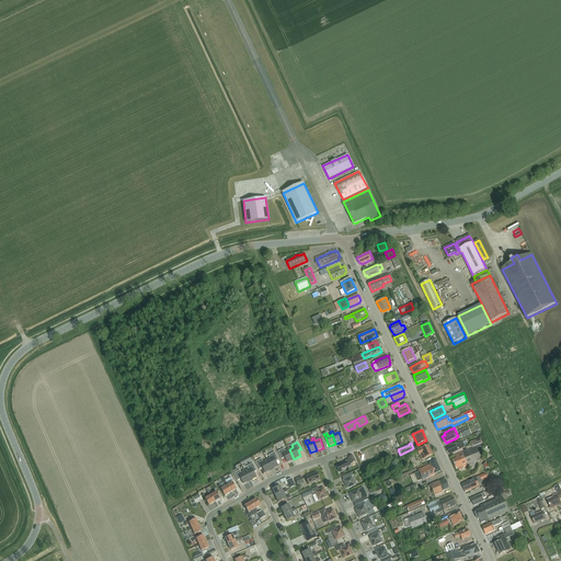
[(456,445),(448,449),(450,455),(458,451),(458,450),(461,449),(465,447),(464,446),(462,443),(456,446),(456,445)]
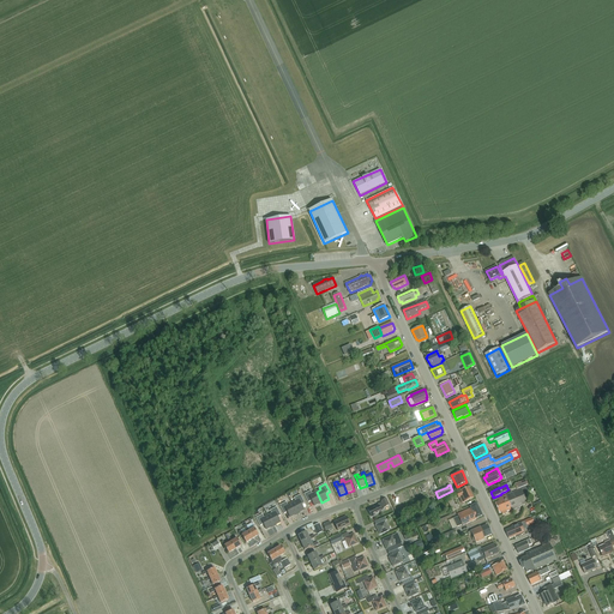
[(457,493),(459,499),(459,498),(462,504),(474,498),(469,487),(457,493)]
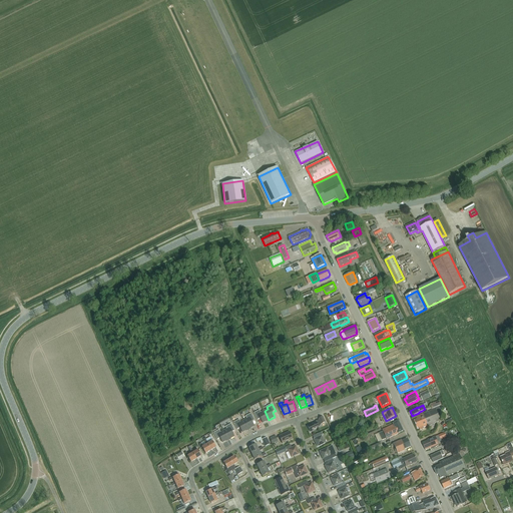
[(418,420),(415,421),(418,429),(420,428),(420,431),(425,429),(424,428),(429,426),(437,423),(437,421),(439,420),(440,422),(442,421),(439,414),(442,413),(440,410),(437,412),(436,409),(416,417),(418,420)]
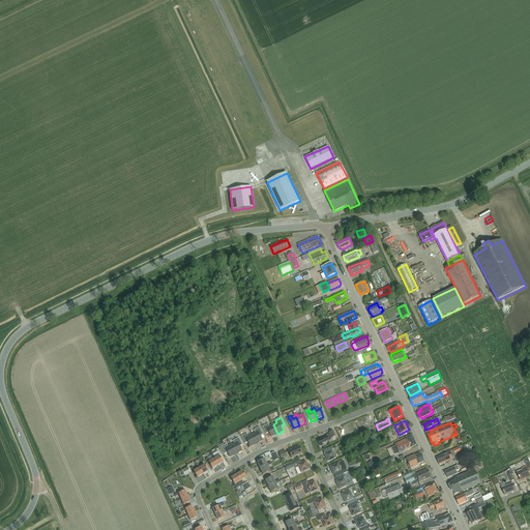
[(268,423),(263,427),(266,434),(269,432),(272,437),(277,434),(273,424),(270,427),(268,423)]
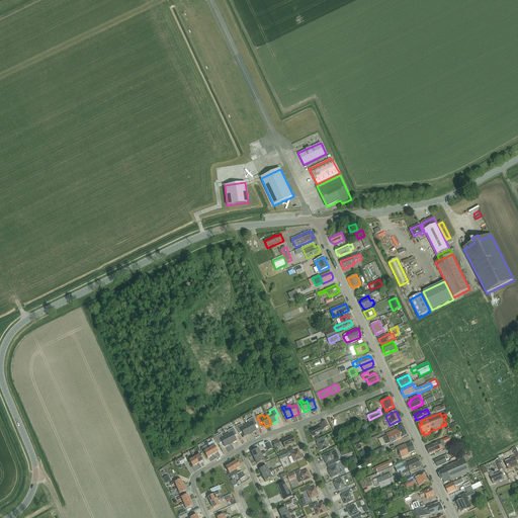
[(250,423),(246,424),(251,434),(257,431),(254,426),(257,424),(254,418),(248,420),(250,423)]
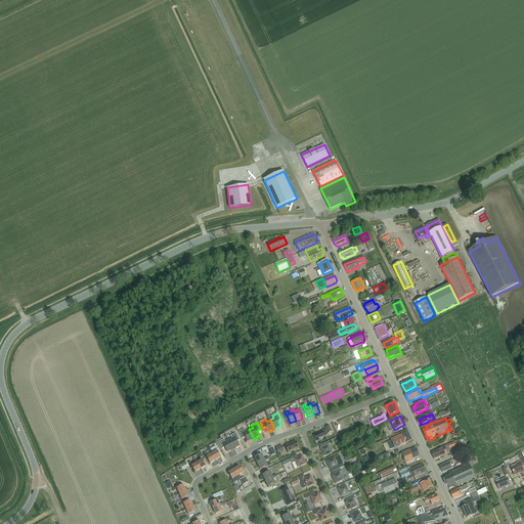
[(389,431),(387,426),(382,428),(386,437),(393,434),(391,430),(389,431)]
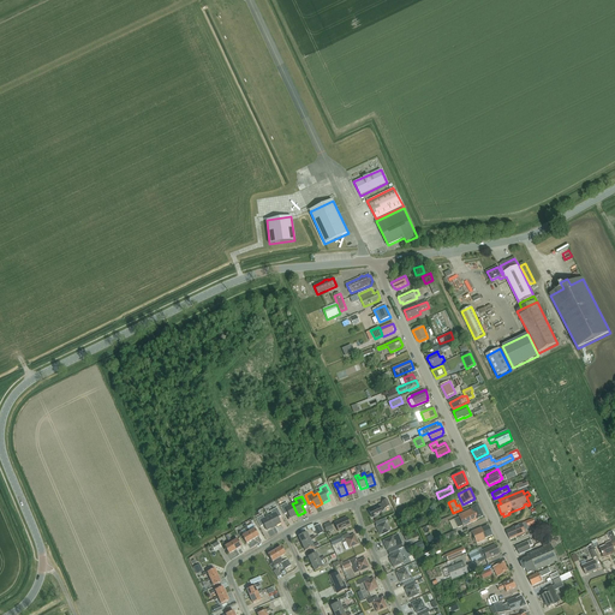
[(287,503),(281,506),(285,514),(288,513),(291,519),(298,515),(292,503),(288,506),(287,503)]
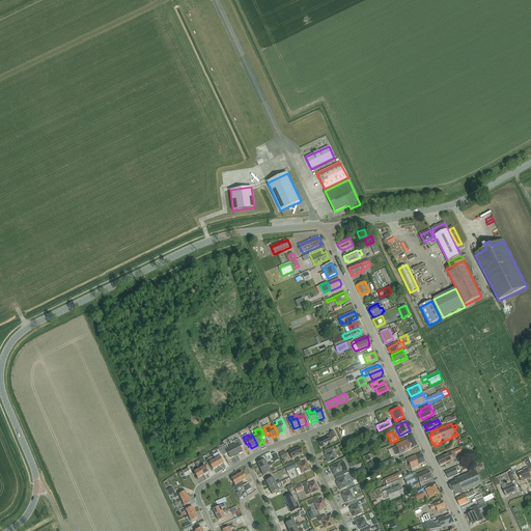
[(407,439),(407,440),(396,445),(396,446),(392,448),(395,456),(400,454),(412,449),(418,446),(413,436),(407,439)]
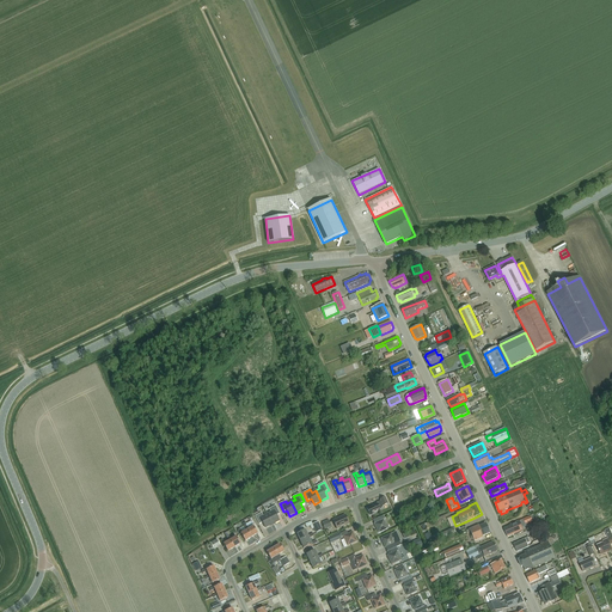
[(377,503),(367,508),(371,516),(381,512),(380,510),(379,506),(378,503),(377,503)]
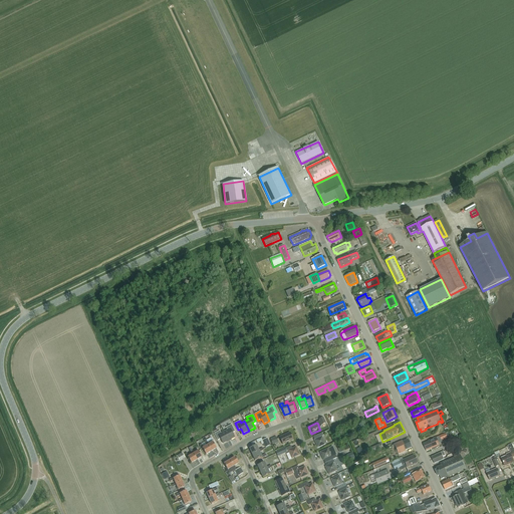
[(228,430),(225,432),(229,441),(235,438),(233,433),(235,432),(232,425),(227,428),(228,430)]
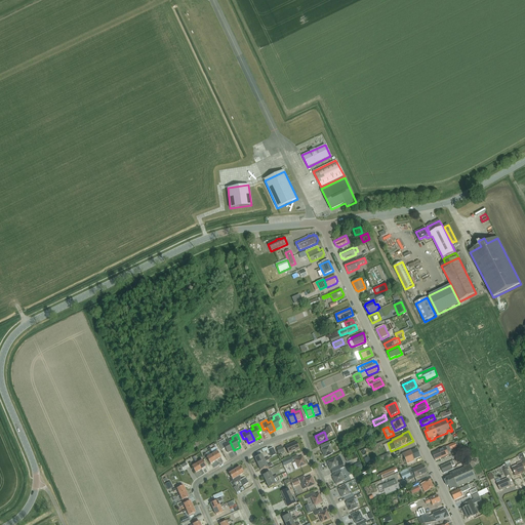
[(225,440),(219,443),(223,450),(226,448),(228,453),(234,450),(230,441),(226,442),(225,440)]
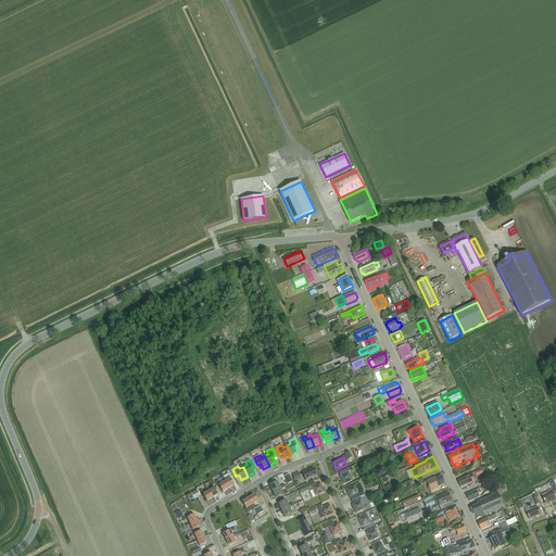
[(314,468),(303,472),(306,480),(317,476),(314,468)]
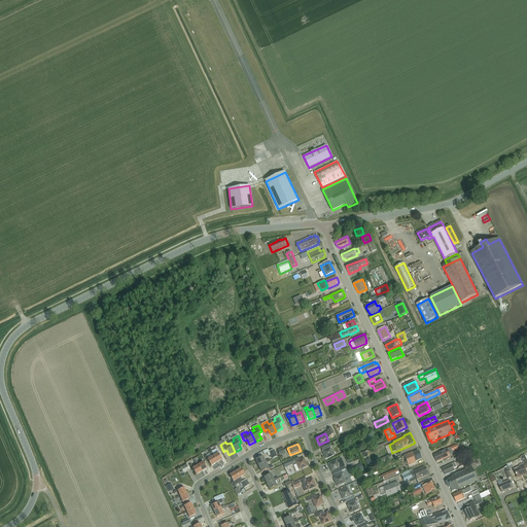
[(328,448),(322,451),(326,459),(335,455),(330,448),(331,447),(330,444),(327,446),(328,448)]
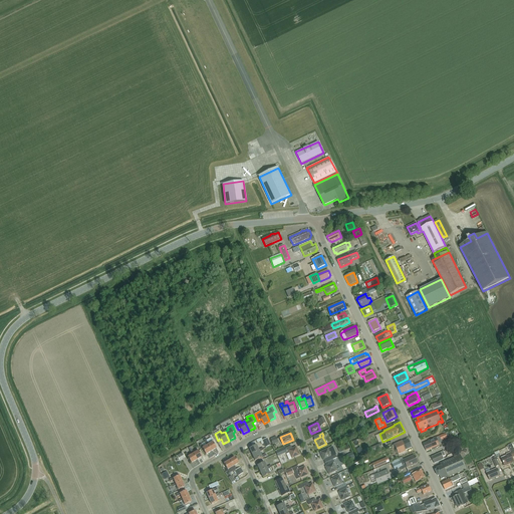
[(424,444),(427,452),(433,449),(433,451),(437,449),(437,448),(441,447),(439,444),(443,442),(442,441),(448,438),(446,434),(429,441),(429,442),(424,444)]
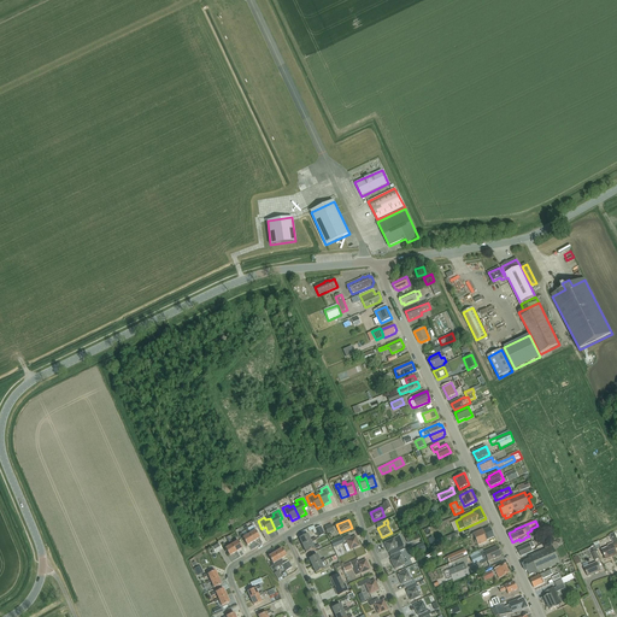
[(315,528),(312,529),(312,530),(313,533),(317,532),(318,536),(324,534),(321,526),(315,528)]
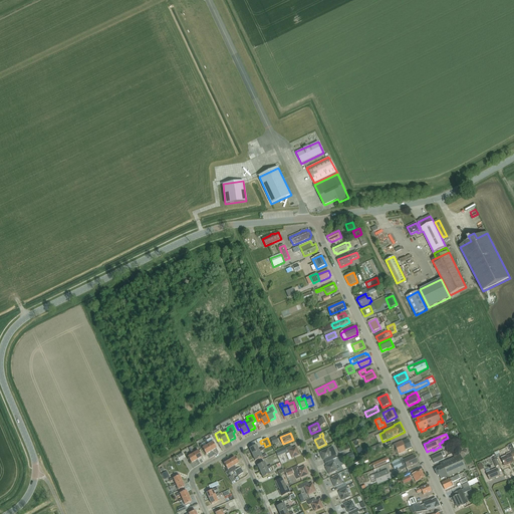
[(207,439),(204,440),(207,446),(208,446),(211,452),(217,448),(213,442),(209,445),(207,441),(208,441),(207,439)]
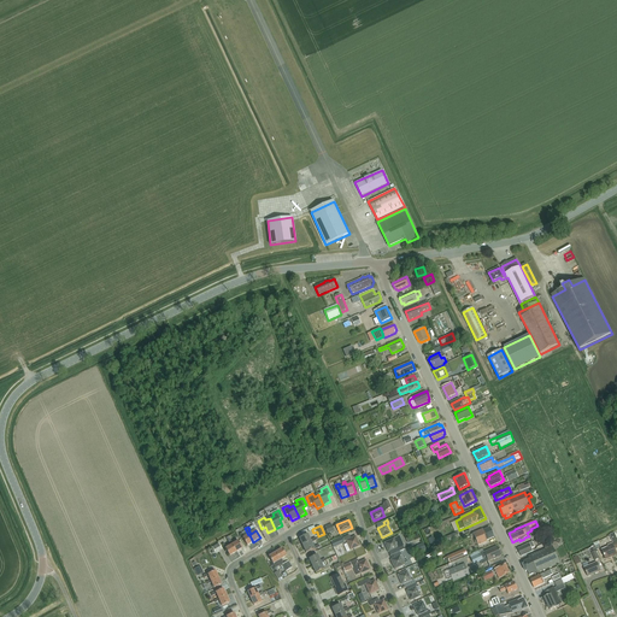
[(494,538),(491,528),(483,530),(483,529),(474,534),(479,546),(487,541),(494,538)]
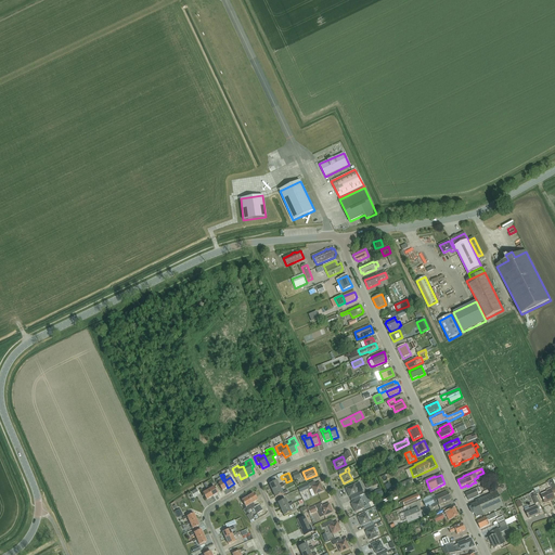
[(218,479),(216,481),(218,485),(219,485),(222,491),(228,488),(224,481),(223,481),(220,483),(218,479)]
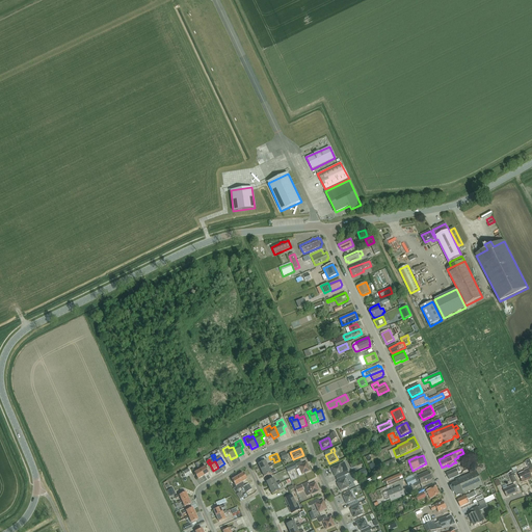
[(531,463),(530,459),(527,461),(530,469),(525,471),(525,472),(520,474),(523,482),(531,478),(531,477),(531,474),(531,473),(531,463)]
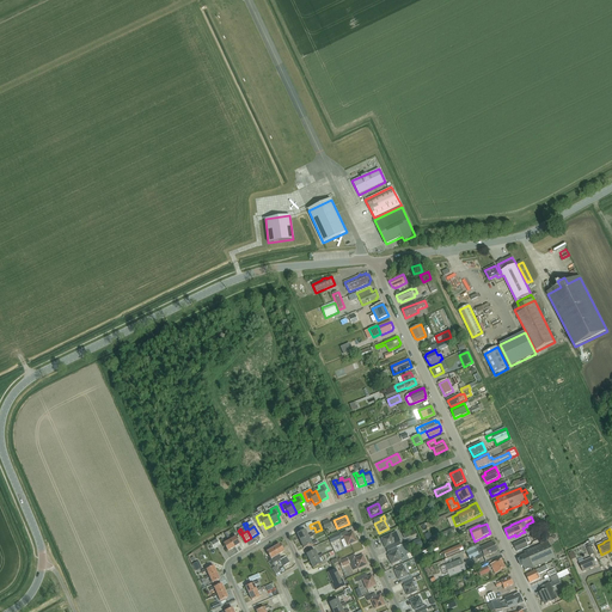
[(313,533),(308,536),(306,530),(301,532),(298,534),(301,542),(310,538),(314,537),(314,536),(313,533)]
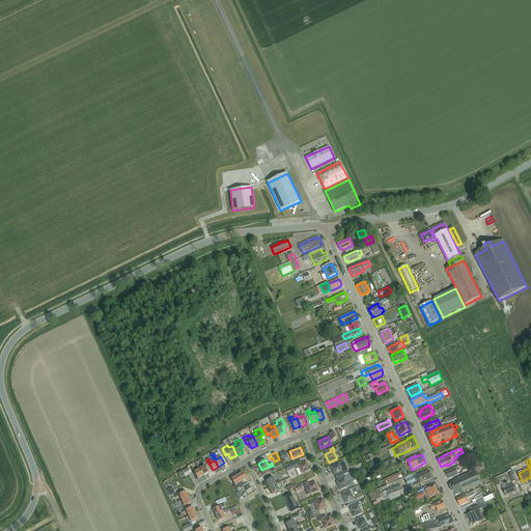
[(299,468),(302,473),(309,470),(306,462),(298,465),(299,468)]
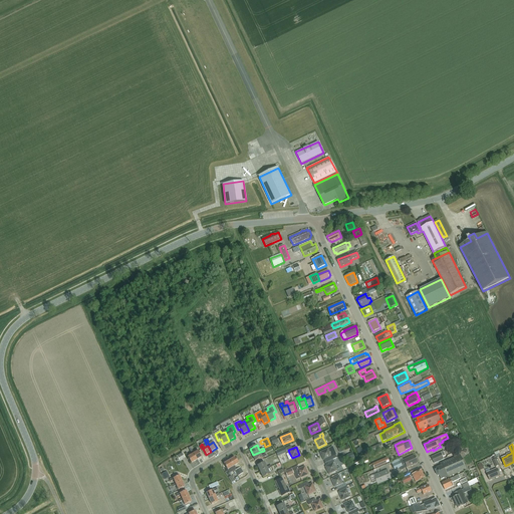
[(328,449),(320,453),(324,461),(325,463),(326,463),(328,462),(333,460),(335,459),(337,458),(335,455),(336,455),(333,447),(328,449)]
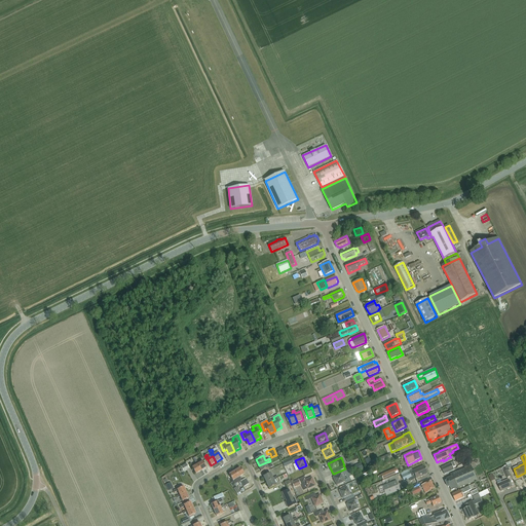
[(286,460),(283,462),(285,467),(288,465),(294,462),(292,458),(286,460)]
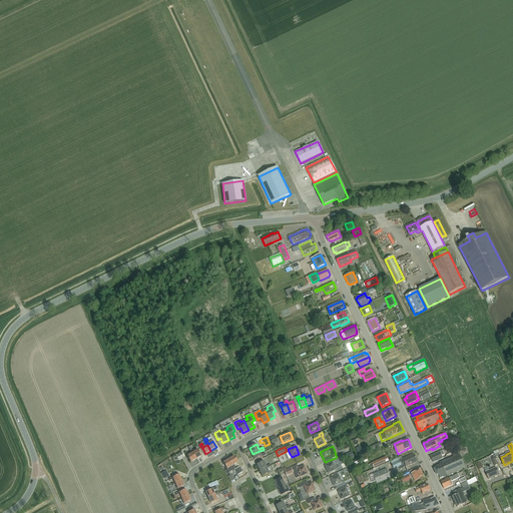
[(192,449),(190,450),(192,454),(192,453),(196,459),(201,456),(198,450),(194,452),(192,449)]
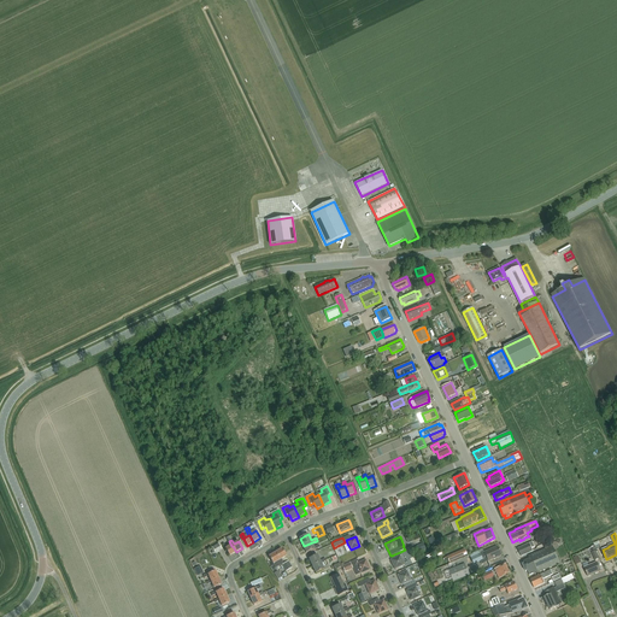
[(315,547),(312,542),(304,546),(307,553),(316,550),(316,551),(321,548),(319,545),(318,545),(315,547)]
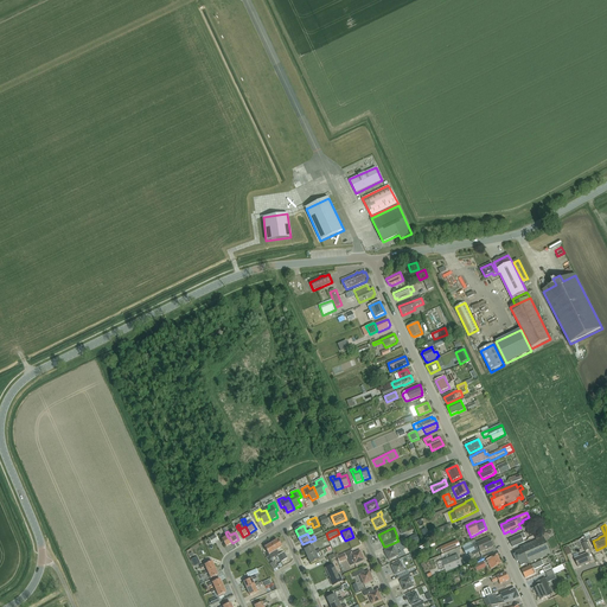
[(524,534),(510,541),(513,548),(525,542),(524,540),(526,538),(524,534)]
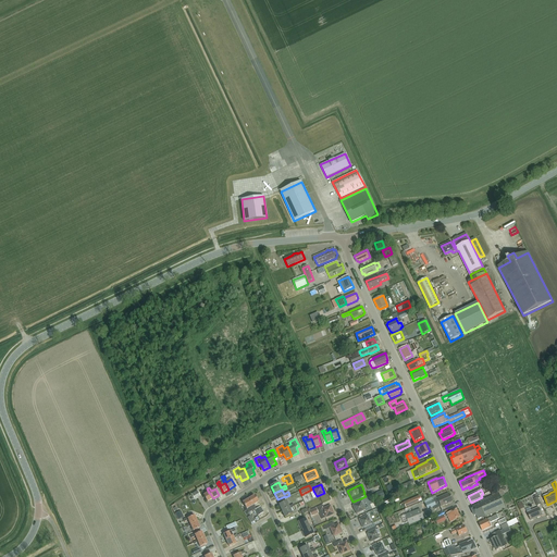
[(197,491),(192,494),(195,499),(200,496),(197,491)]
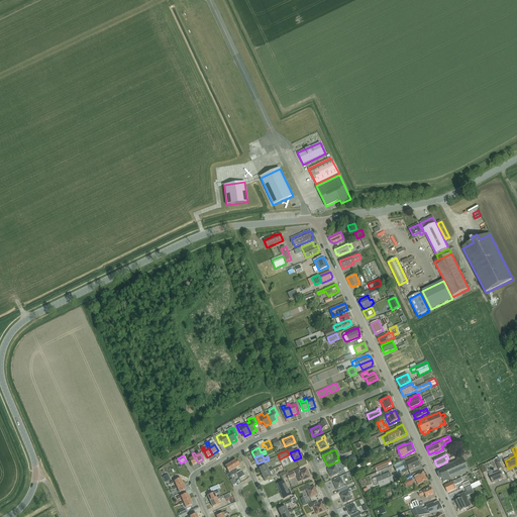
[(189,455),(187,456),(189,460),(189,459),(193,466),(198,462),(194,456),(194,457),(191,458),(189,455)]
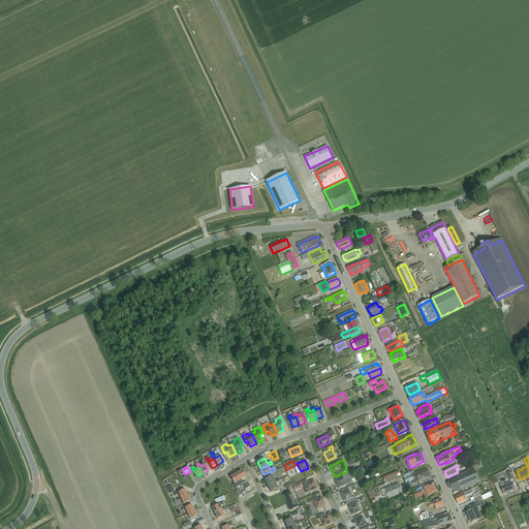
[(404,478),(403,478),(406,484),(414,480),(414,479),(417,478),(418,481),(430,476),(427,468),(415,473),(412,474),(411,475),(404,478)]
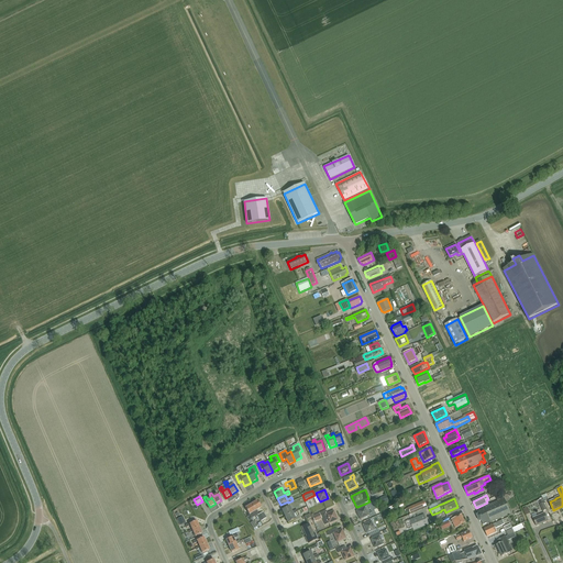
[(484,525),(488,523),(511,514),(505,498),(483,508),(484,510),(478,512),(479,515),(477,516),(481,522),(482,521),(484,525)]
